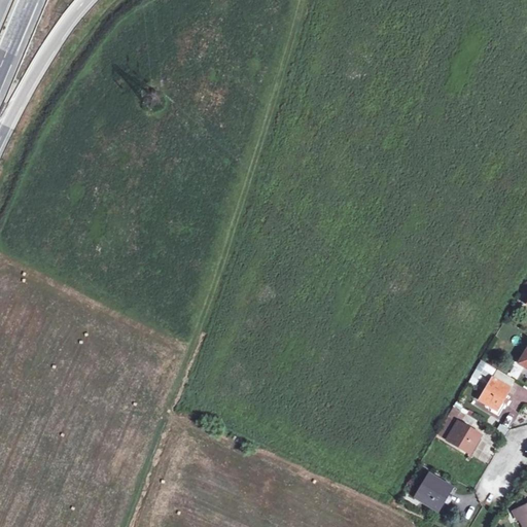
[(526,349),(518,364),(526,370),(526,349)]
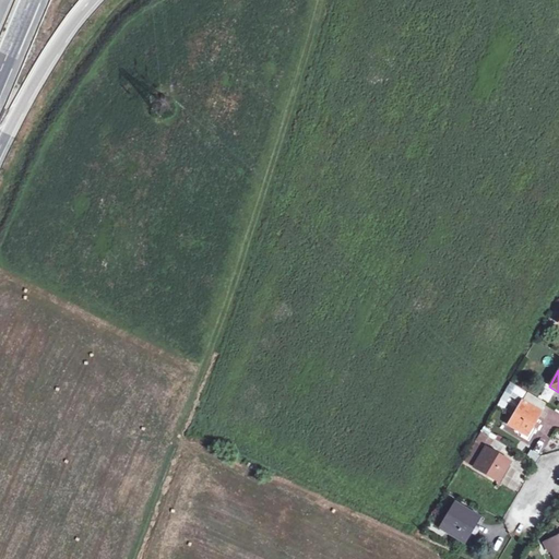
[(512,391),(524,397),(527,393),(511,382),(506,391),(510,394),(512,391)]
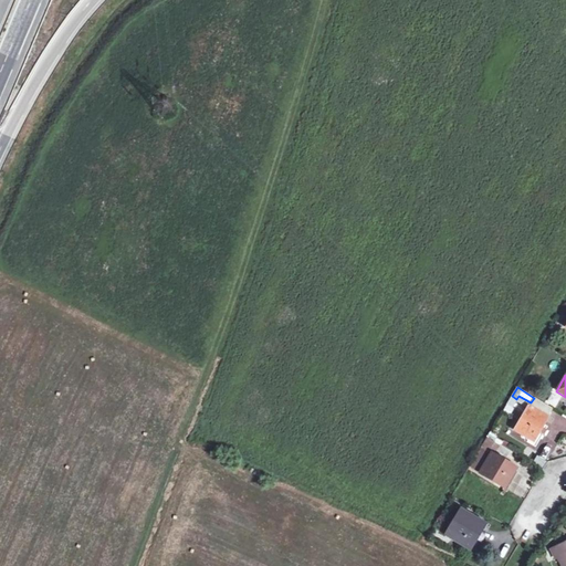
[(534,398),(531,402),(514,430),(533,442),(553,409),(534,398)]
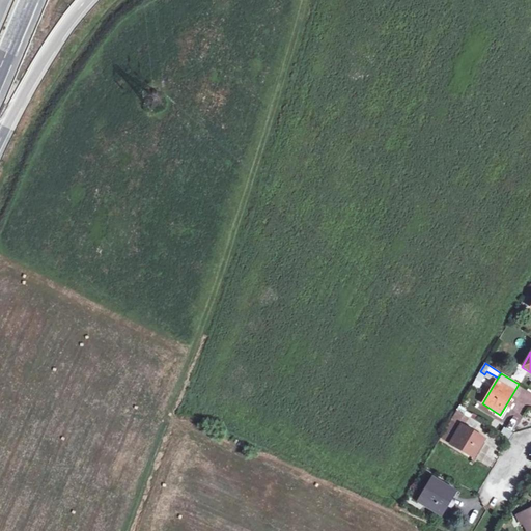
[(468,417),(455,410),(442,431),(453,439),(450,444),(473,458),(484,439),(463,425),(468,417)]
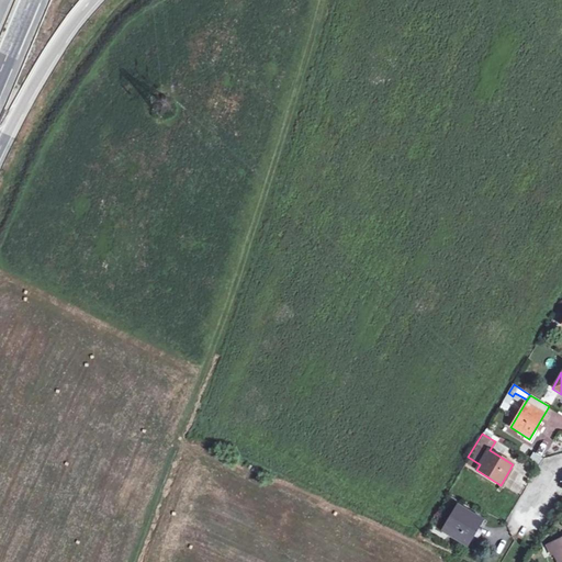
[(478,521),(456,507),(441,530),(464,544),(478,521)]
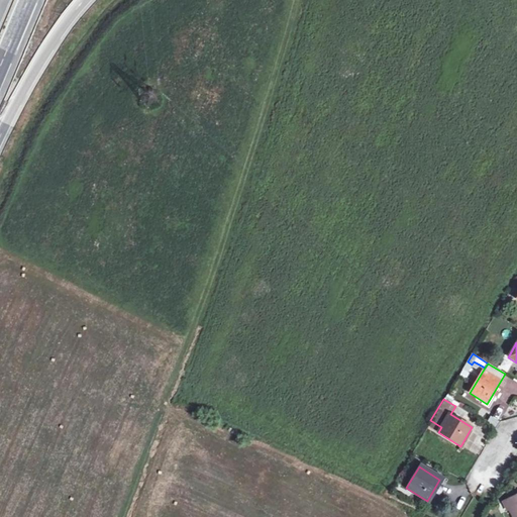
[(509,516),(516,516),(516,494),(499,502),(503,510),(506,510),(509,516)]
